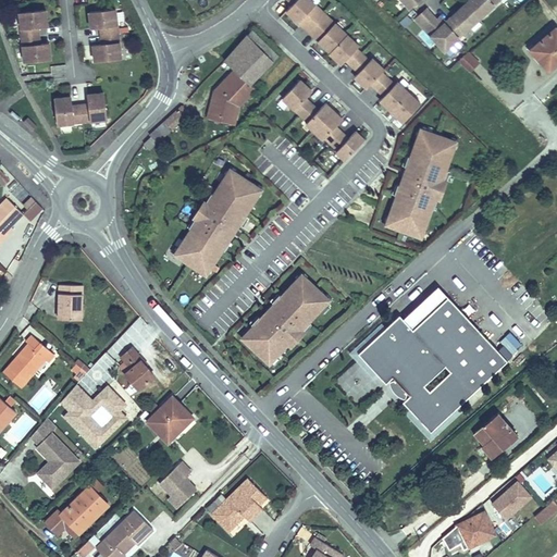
[(403,123),(421,103),(397,82),(395,85),(382,72),(384,70),(372,59),(369,61),(356,49),(359,46),(332,21),(329,24),(322,17),(325,14),(324,14),(321,17),(314,12),(318,8),(309,0),(288,0),(294,4),(286,12),(301,26),(305,23),(318,36),(314,38),(330,52),(330,53),(342,65),(345,61),(359,73),(355,77),(367,88),(371,84),(385,97),(381,101),(403,123)]
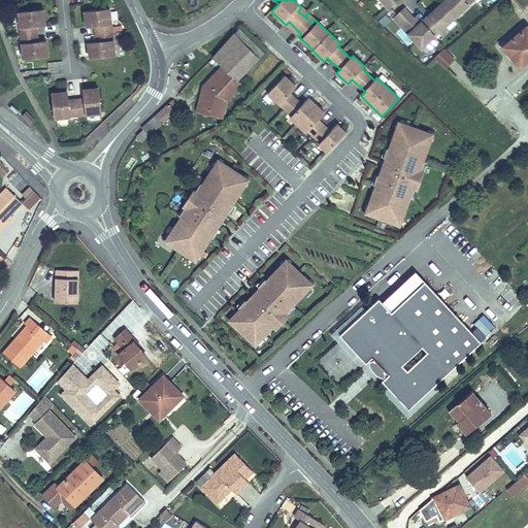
[(414,19),(403,28),(421,48),(434,36),(473,0),(446,0),(422,22),(417,17),(414,19)]
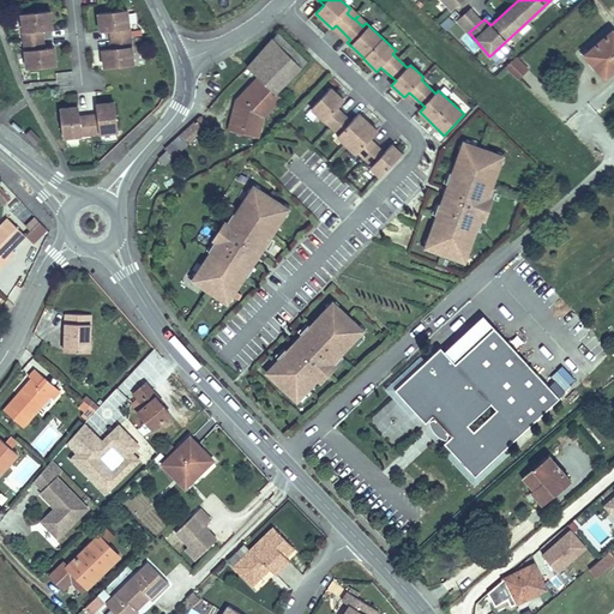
[(354,19),(357,16),(350,8),(347,13),(354,19)]
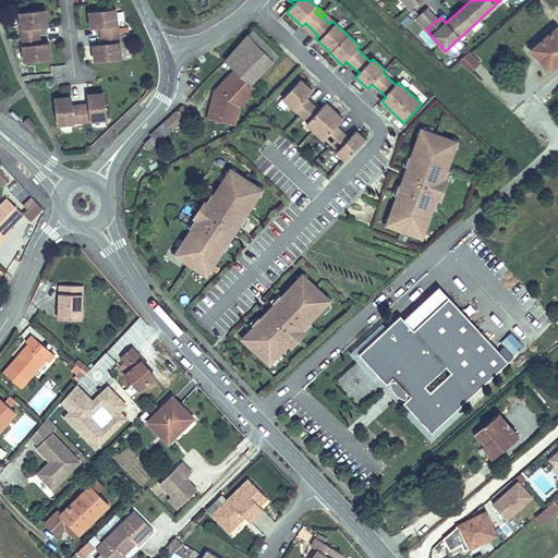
[(116,9),(89,12),(92,28),(100,27),(101,36),(119,34),(116,9)]
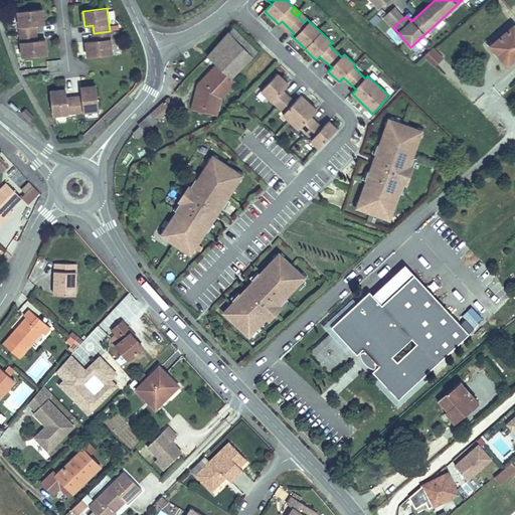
[(384,17),(390,24),(400,15),(394,8),(384,17)]
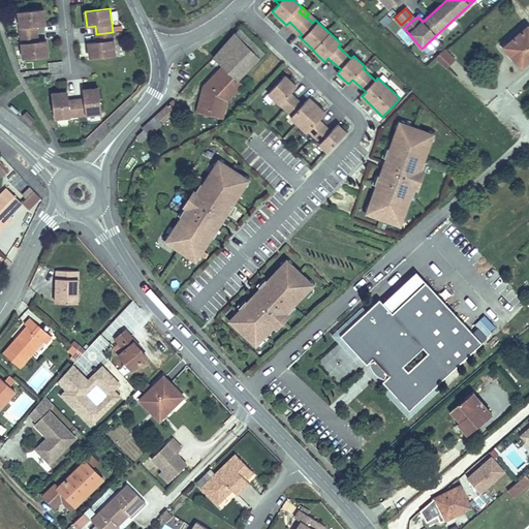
[(44,25),(43,9),(18,12),(21,35),(36,33),(36,25),(44,25)]
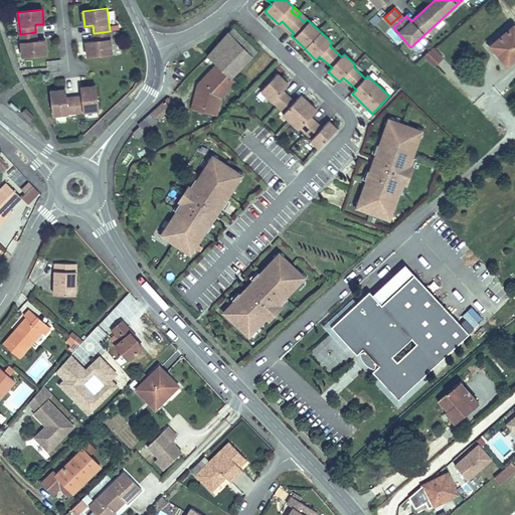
[(304,22),(307,19),(301,13),(298,16),(304,22)]
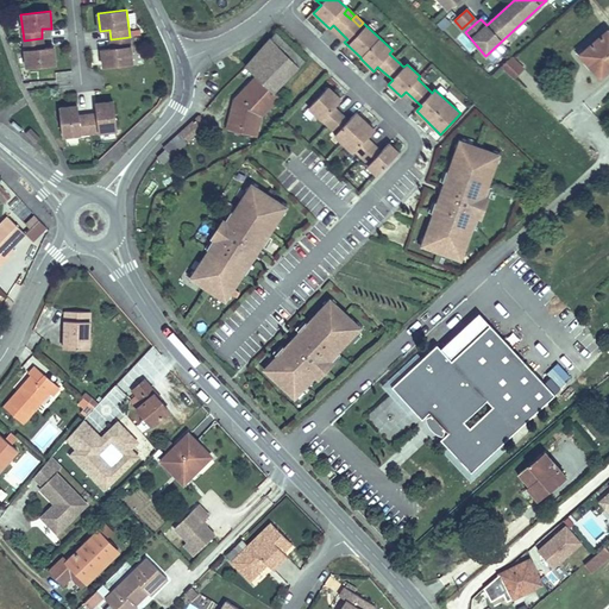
[(473,18),(462,29),(465,32),(477,22),(473,18)]
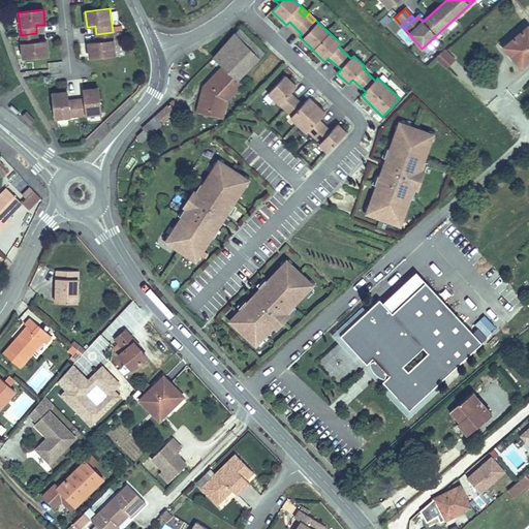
[(525,64),(528,59),(528,28),(528,27),(504,47),(511,55),(515,52),(525,64)]
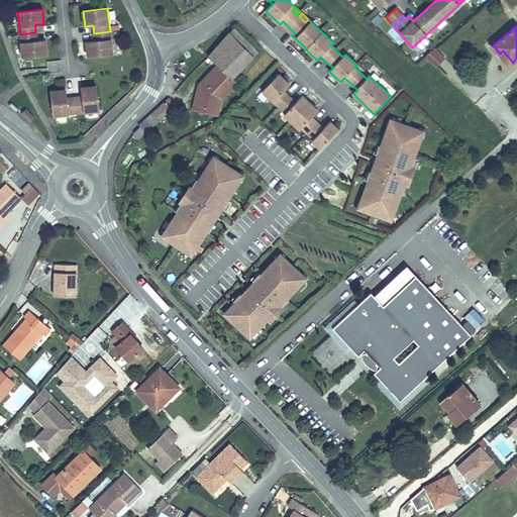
[(257,52),(233,28),(230,32),(227,35),(250,59),(257,52)]
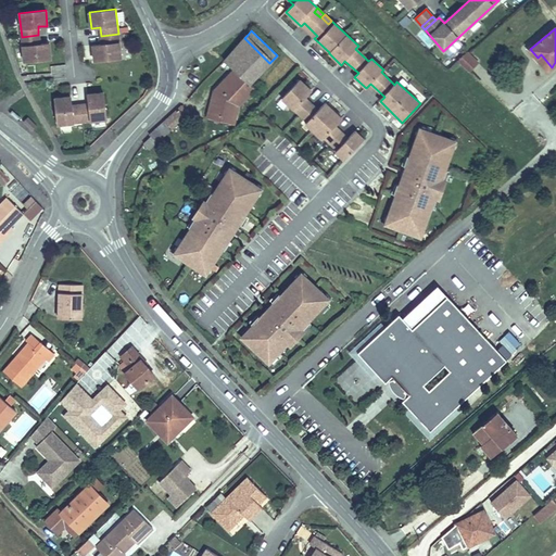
[(121,58),(118,34),(101,36),(102,45),(92,46),(95,61),(121,58)]
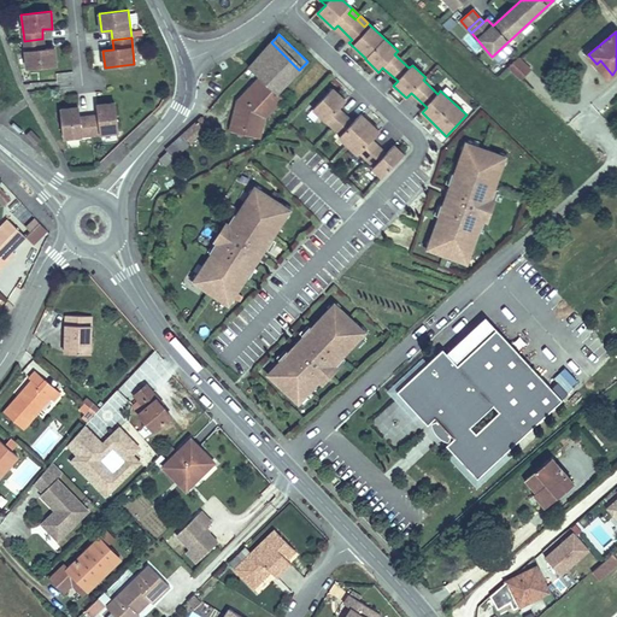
[(42,39),(24,41),(27,68),(56,65),(54,47),(43,48),(42,39)]
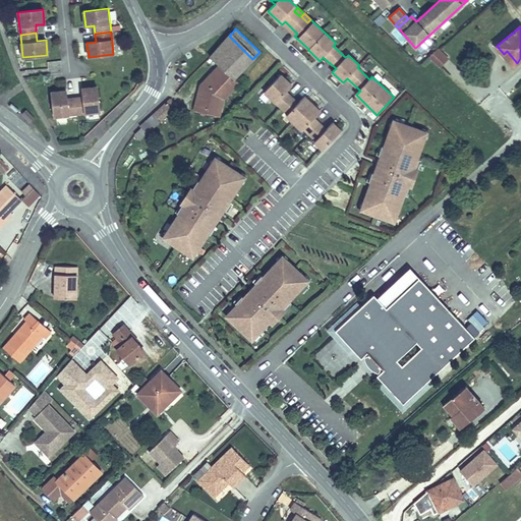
[(233,78),(252,59),(229,36),(210,57),(220,65),(233,78)]
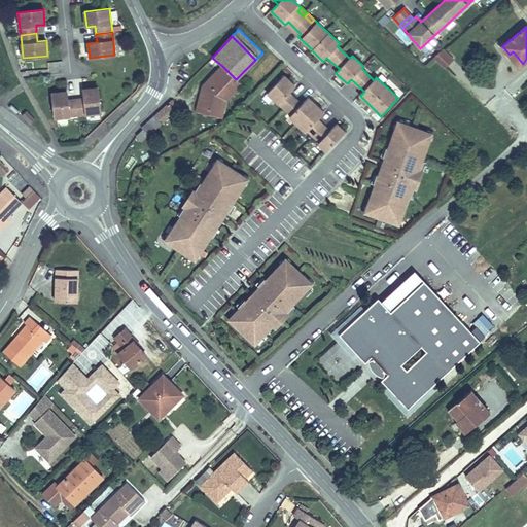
[(452,59),(443,49),(433,58),(444,68),(452,59)]
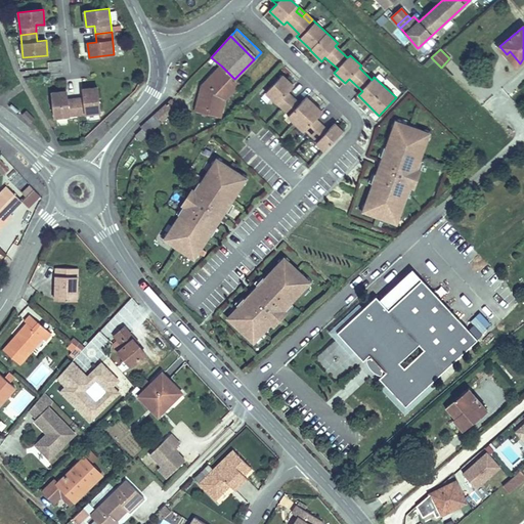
[(520,63),(510,51),(507,54),(516,66),(520,63)]
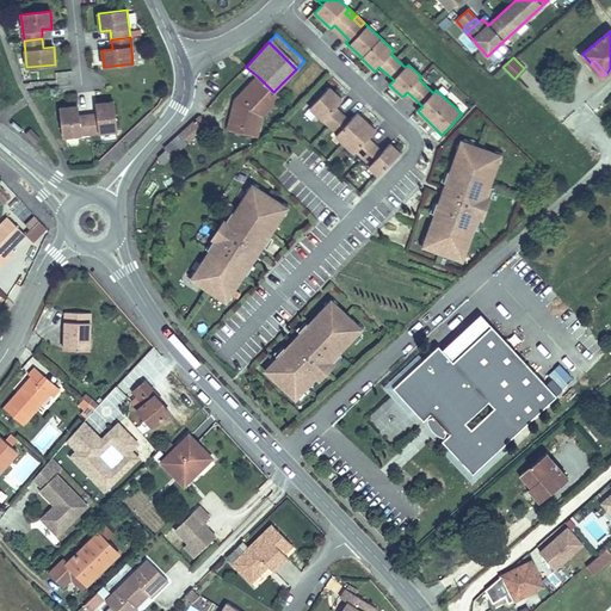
[(263,116),(279,98),(273,92),(258,76),(235,100),(229,124),(254,130),(258,117),(260,115),(263,116)]
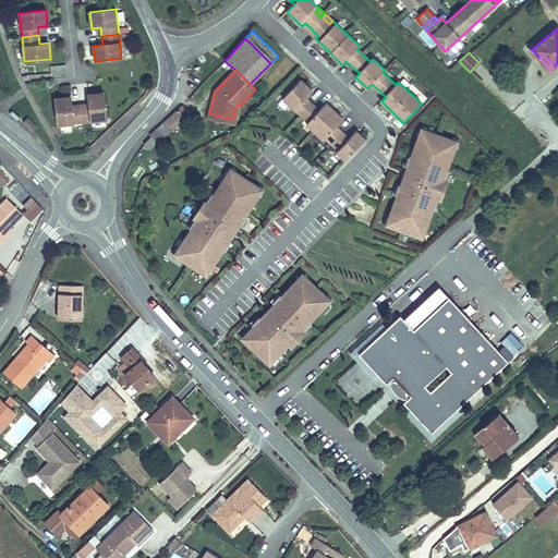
[(301,80),(283,98),(308,122),(306,123),(324,140),(325,138),(338,150),(337,153),(346,160),(365,140),(356,131),(349,138),(336,126),(343,119),(327,102),(319,110),(306,98),(313,91),(301,80)]
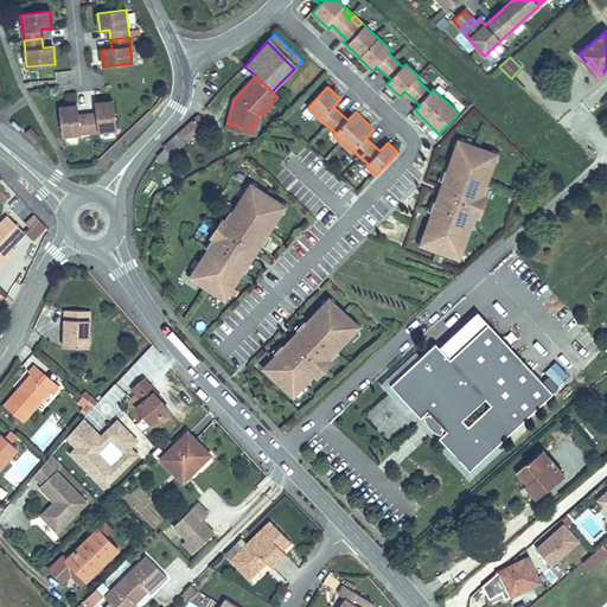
[(88,114),(90,133),(116,131),(113,101),(96,103),(97,113),(88,114)]
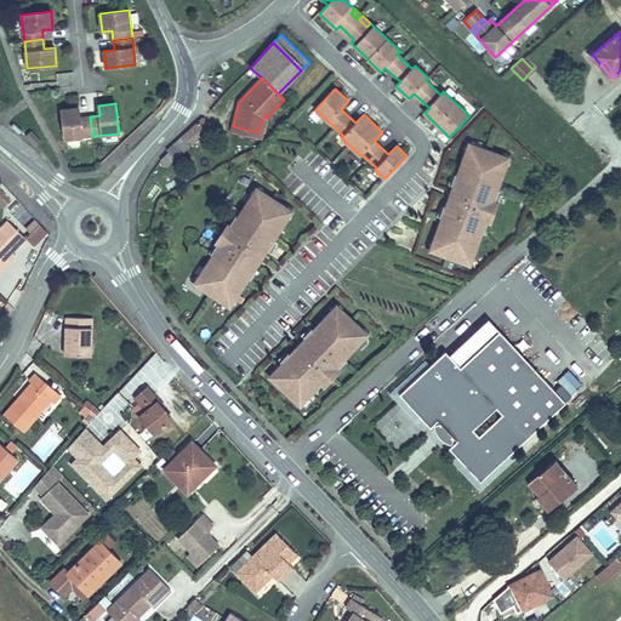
[(46,119),(56,120),(56,108),(46,108),(46,119)]
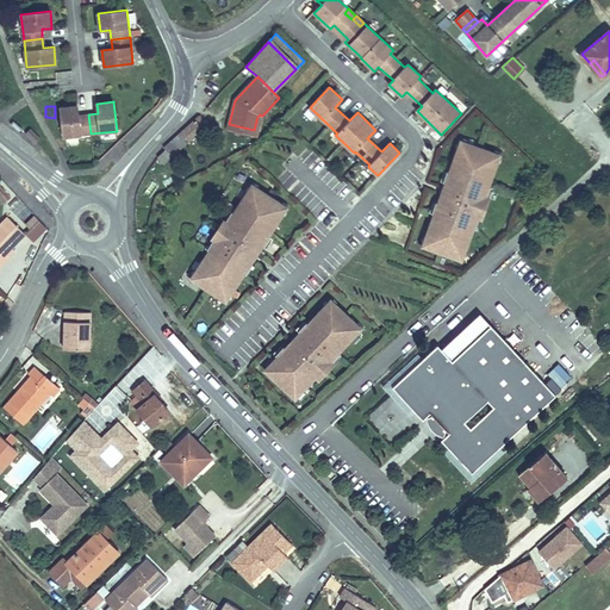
[(78,106),(60,107),(63,137),(91,134),(88,114),(79,116),(78,106)]
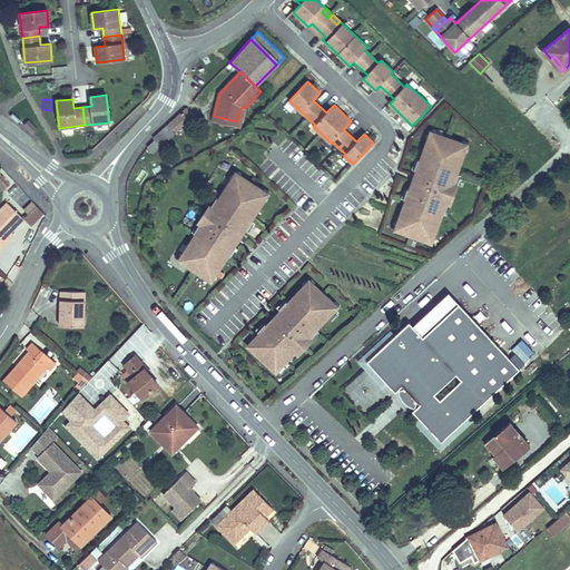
[(237,121),(214,116),(213,120),(239,127),(245,108),(243,107),(241,109),(237,121)]
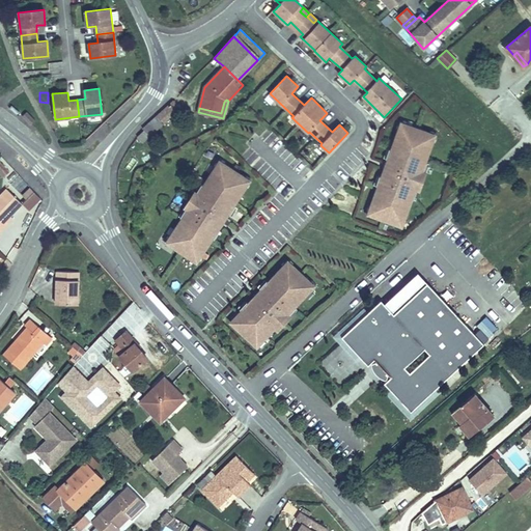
[(171,116),(180,108),(174,101),(165,109),(171,116)]
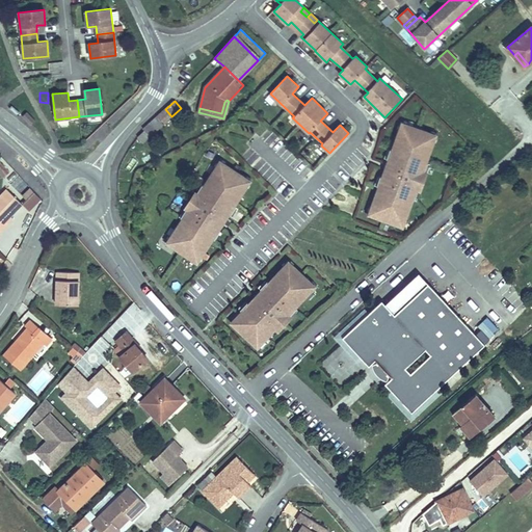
[(164,124),(171,116),(165,109),(157,116),(164,124)]
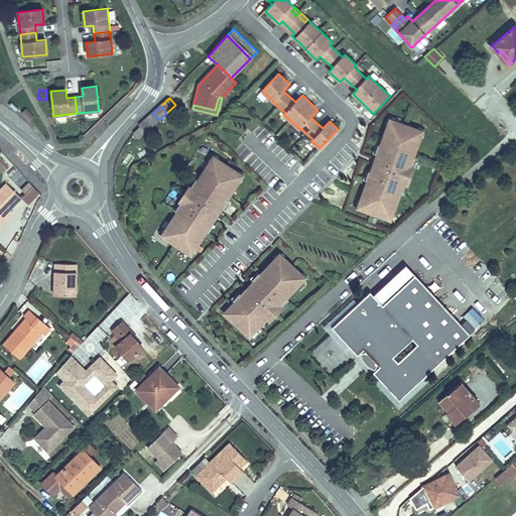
[(22,112),(29,121),(34,117),(26,109),(22,112)]
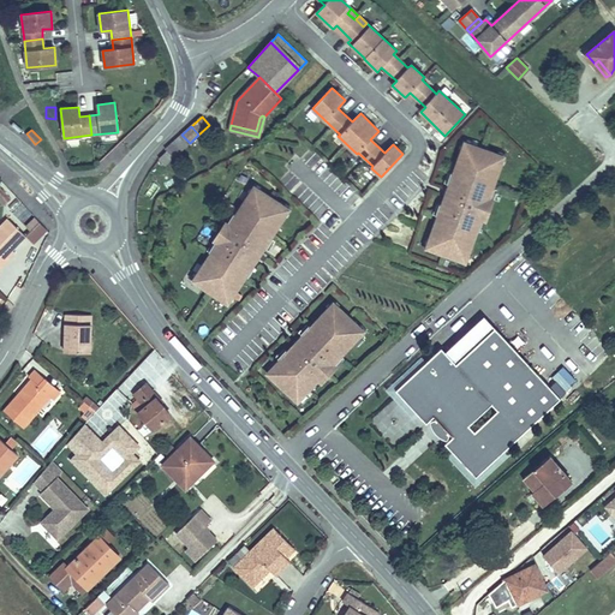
[(464,138),(423,245),(465,261),(506,154),(464,138)]
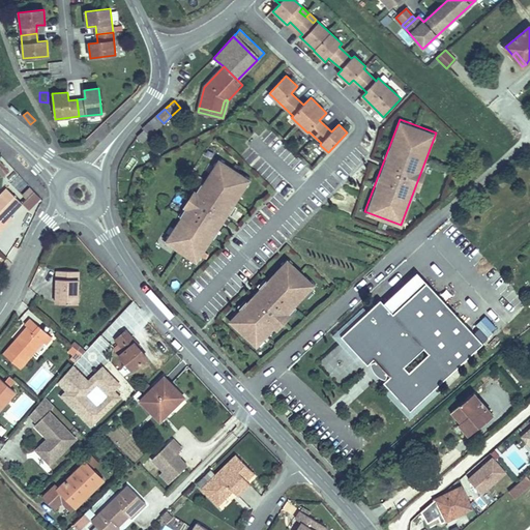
[(221,170),(224,164),(225,162),(218,157),(213,166),(215,167),(221,170)]
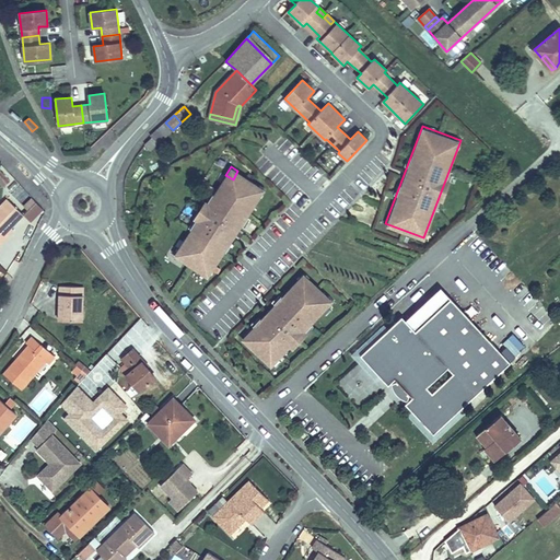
[(255,194),(259,187),(236,173),(233,179),(228,176),(214,196),(209,205),(205,202),(194,219),(198,221),(191,230),(178,249),(184,253),(179,259),(201,273),(206,268),(211,271),(223,252),(230,243),(241,226),(246,217),(259,197),(255,194)]
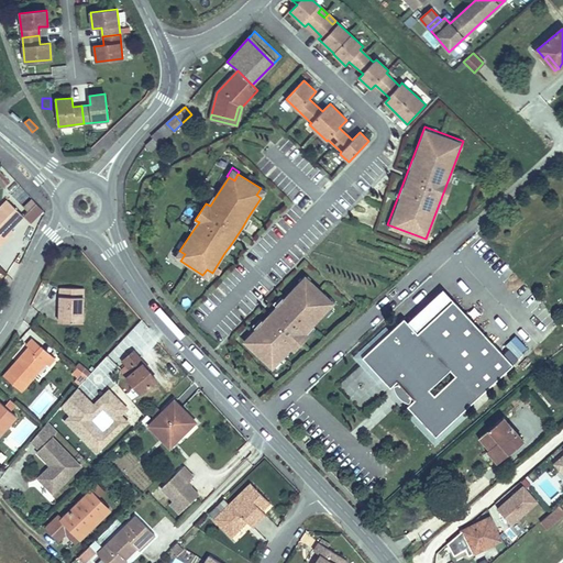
[(0,184),(3,188),(10,183),(8,179),(6,181),(2,179),(0,181),(0,184)]
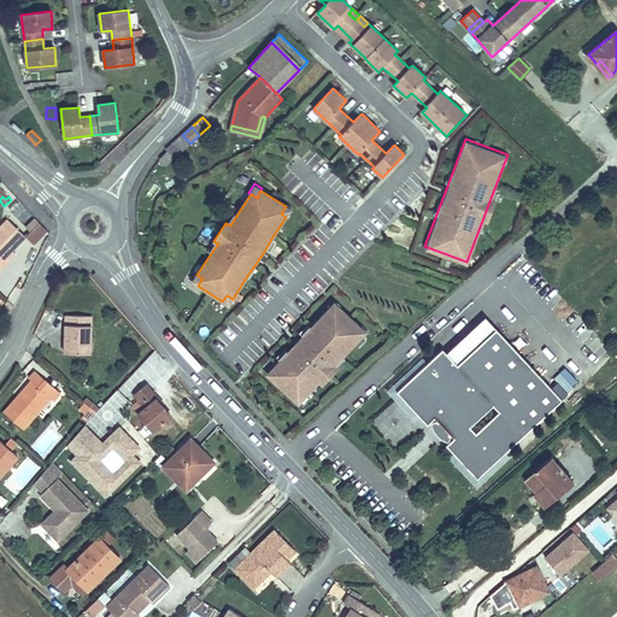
[(281,213),(286,217),(288,218),(293,210),(286,205),(286,206),(281,213)]
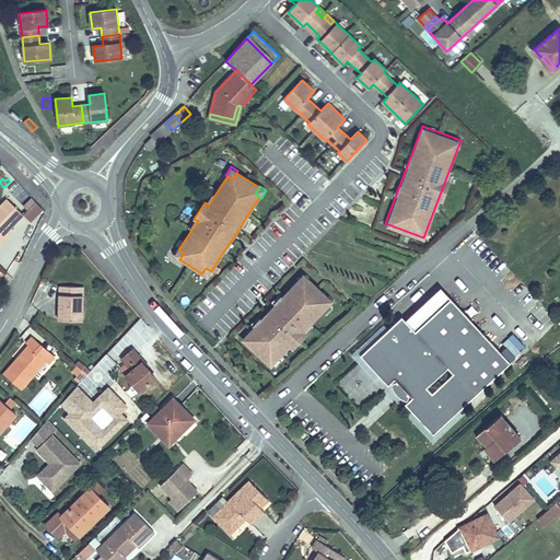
[(209,205),(214,196),(211,194),(205,202),(209,205)]
